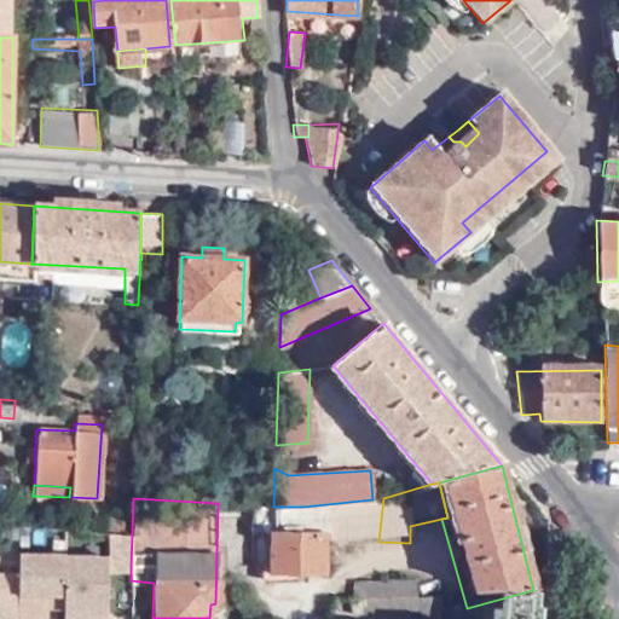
[(379,542),(383,498),(372,499),(304,507),(273,507),(271,532),(268,532),(267,572),(323,574),(325,538),(379,542)]
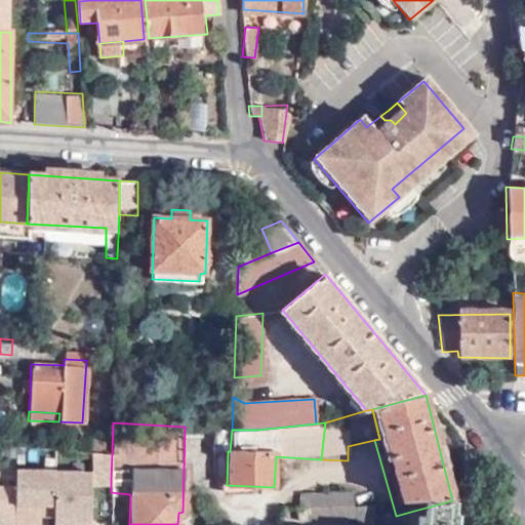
[(78,477),(111,480),(112,453),(53,448),(52,460),(78,462),(78,477)]
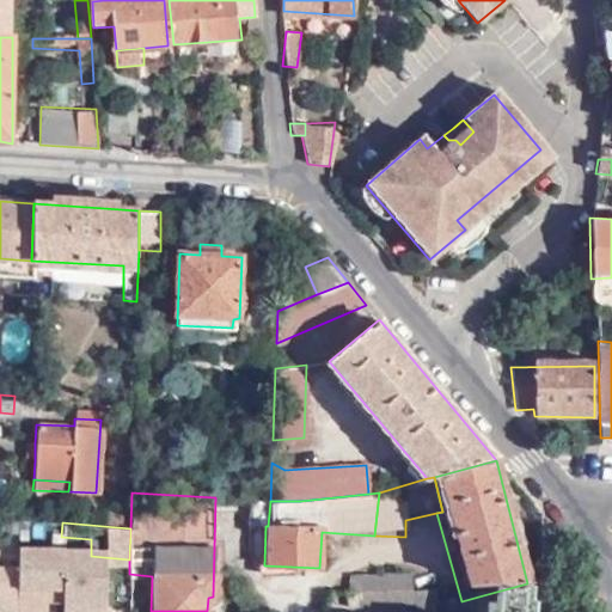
[(0,607),(37,611),(38,606),(74,609),(77,569),(74,568),(75,548),(42,545),(41,555),(0,551),(0,607)]
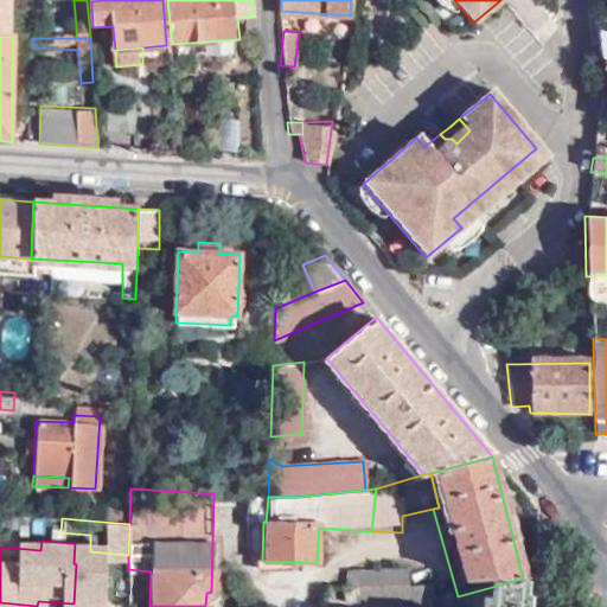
[(366,592),(369,574),(346,572),(344,589),(366,592)]
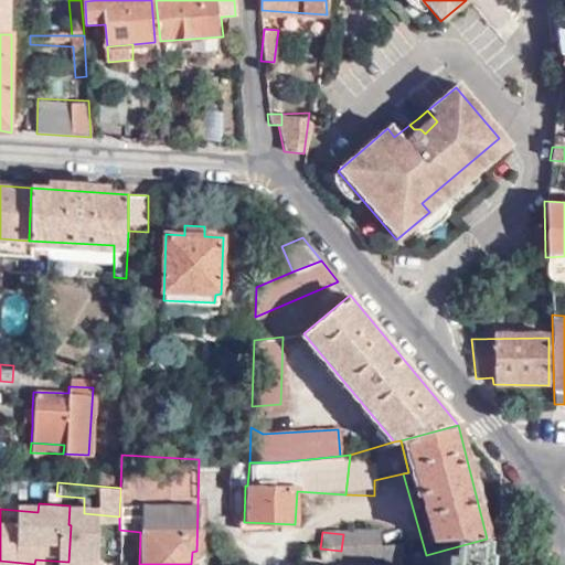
[(379,536),(343,534),(341,551),(377,553),(379,536)]
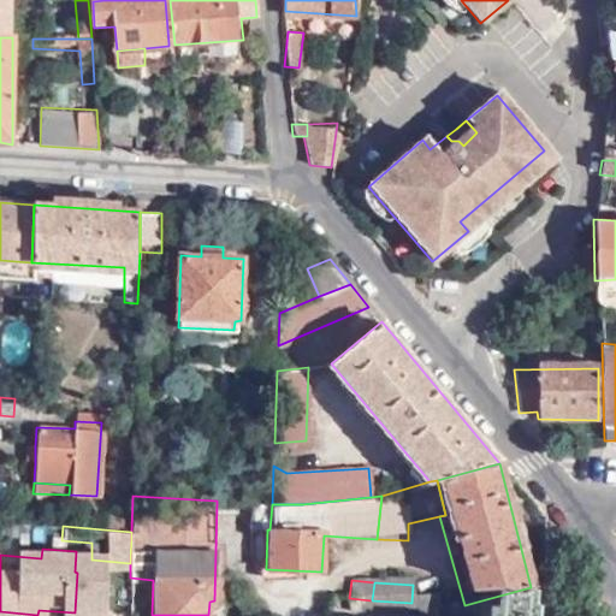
[(532,615),(534,591),(531,587),(486,599),(484,615),(532,615)]
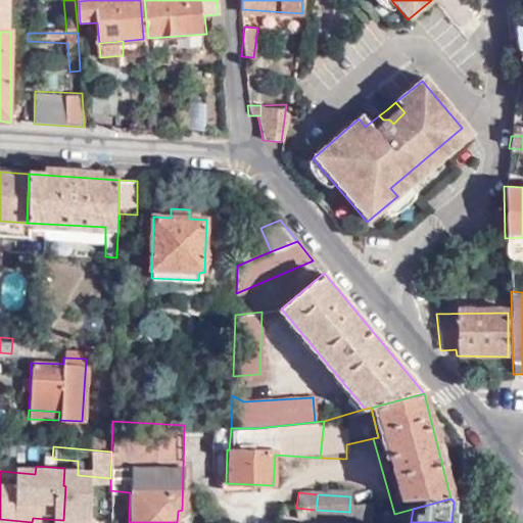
[(366,522),(368,513),(349,512),(316,510),(296,508),(292,507),(291,518),(348,522),(366,522)]
